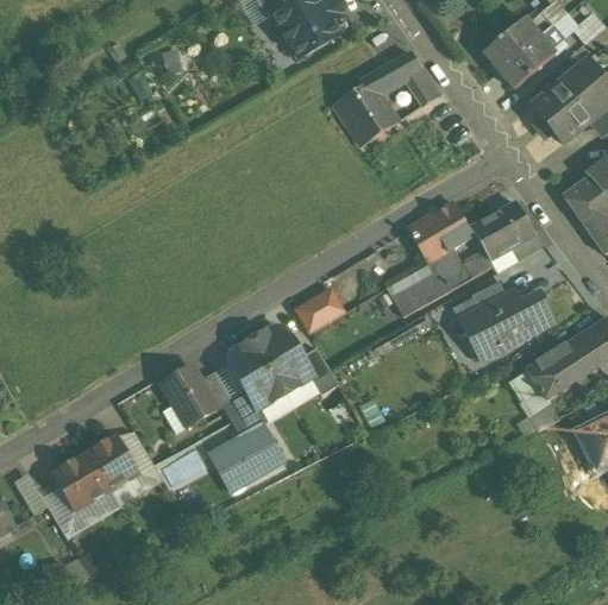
[(257,0),(268,18),(274,16),(273,13),(296,0),(257,0)]
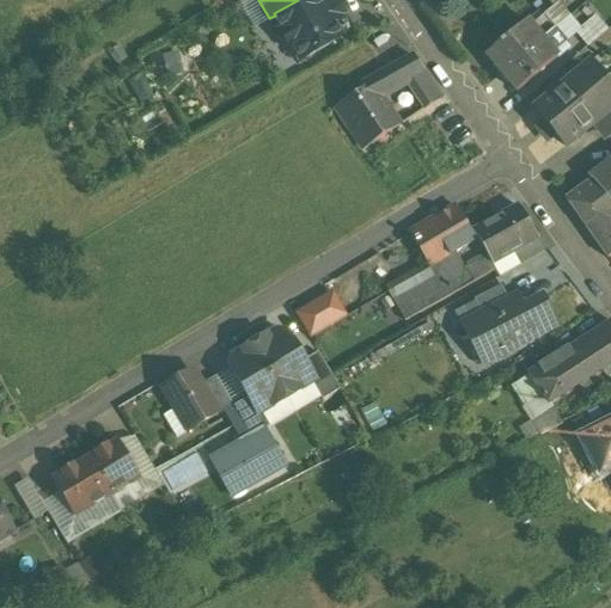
[(298,0),(274,13),(275,16),(282,28),(279,35),(285,45),(293,45),(301,59),(342,35),(335,22),(343,17),(333,0),(329,0),(324,4),(322,0),(298,0)]
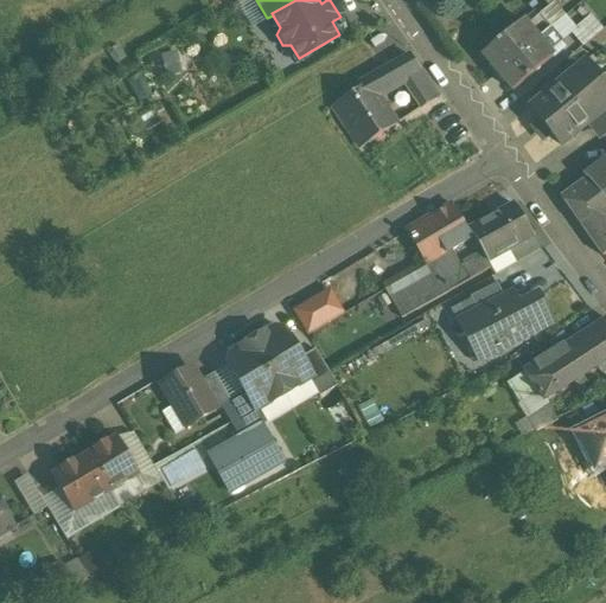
[(540,13),(528,24),(538,37),(550,26),(540,13)]
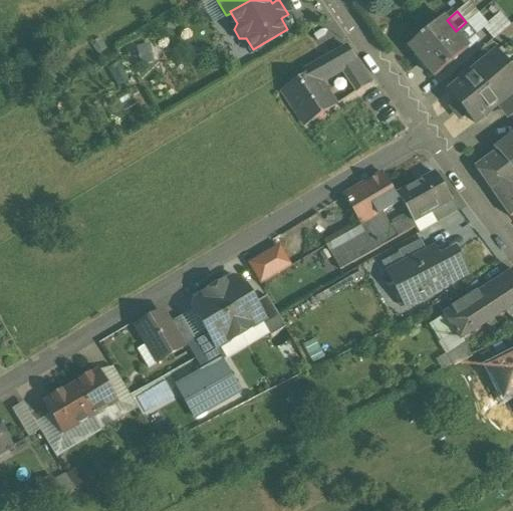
[(500,11),(484,25),(494,38),(510,23),(500,11)]
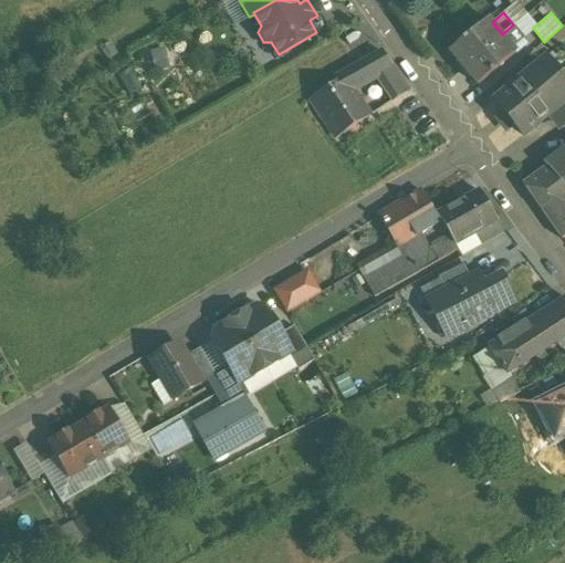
[(488,18),(450,49),(464,65),(502,34),(492,22),(488,18)]
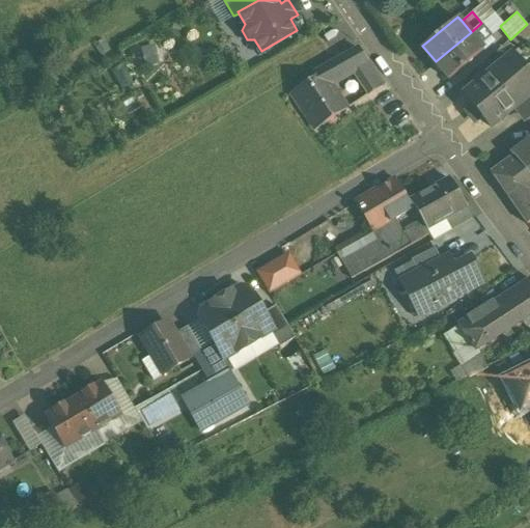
[(481,23),(471,32),(481,44),(492,35),(481,23)]
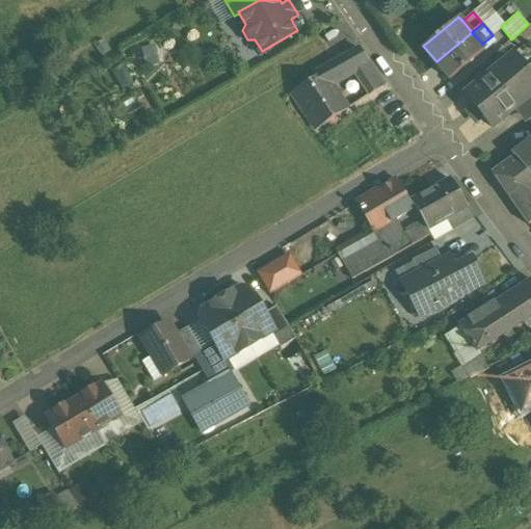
[(472,32),(436,61),(450,78),(485,48),(482,44),(472,32)]
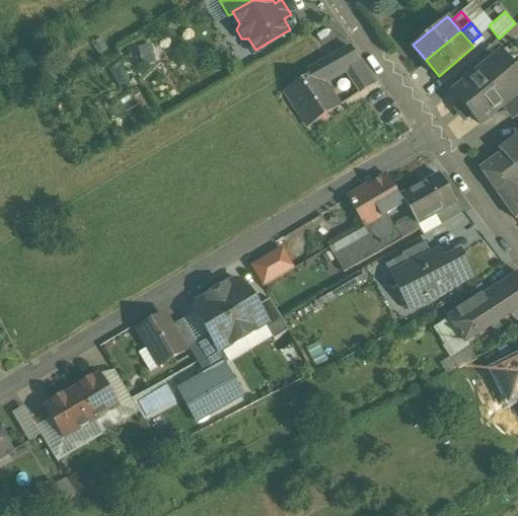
[(351,46),(311,68),(312,71),(319,81),(325,77),(345,66),(359,59),(351,46)]
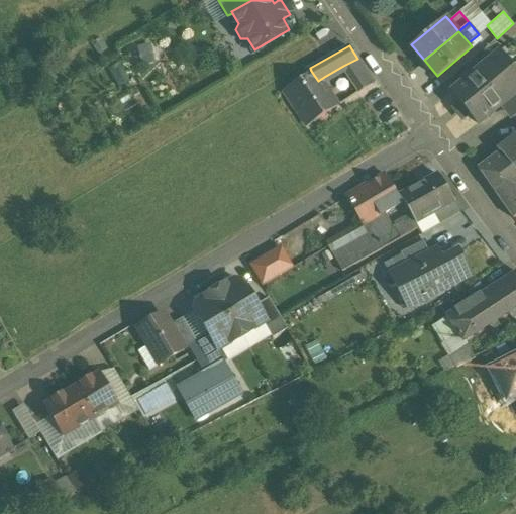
[(496,56),(453,91),(461,101),(460,102),(459,112),(469,113),(471,112),(479,121),(504,100),(515,91),(515,73),(514,72),(504,71),(500,74),(491,63),(497,58),(496,56)]
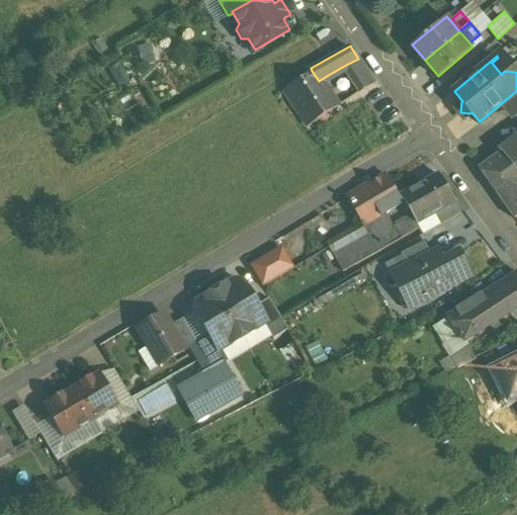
[(358,59),(344,66),(360,90),(374,81),(358,59)]
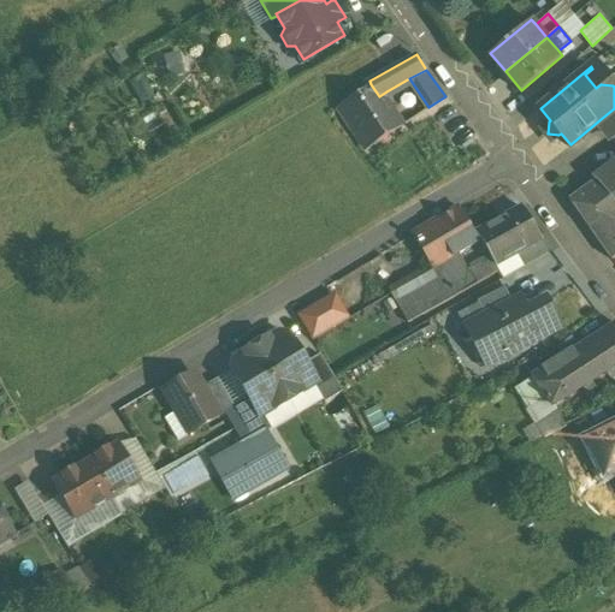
[(371,84),(338,105),(367,147),(400,126),(379,96),(371,84)]
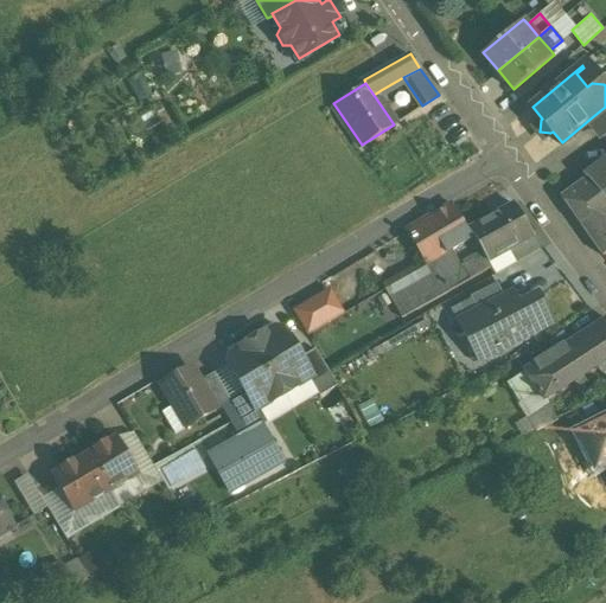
[(605,107),(592,117),(604,134),(605,133),(605,107)]
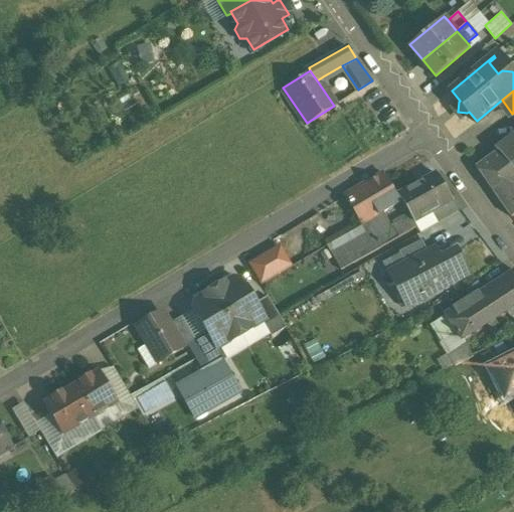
[(513,134),(497,147),(513,171),(513,134)]
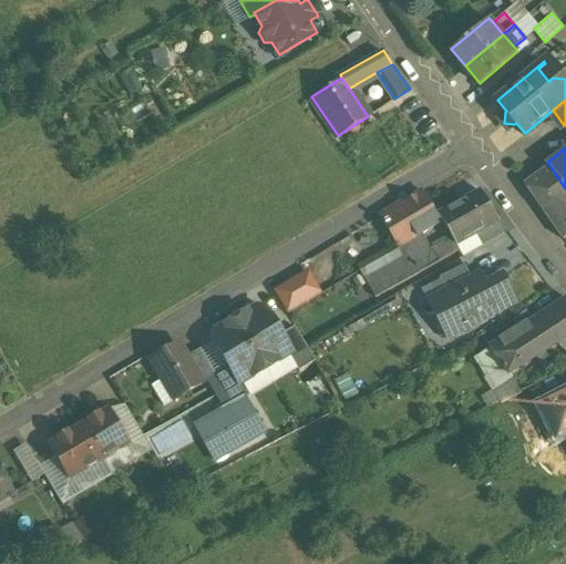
[(565,211),(559,202),(565,197),(565,188),(547,162),(546,163),(548,166),(524,183),(564,237),(565,235),(565,211)]
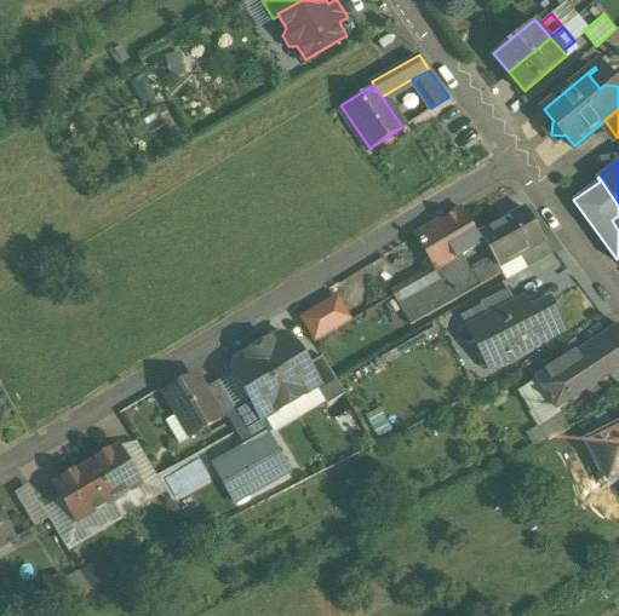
[(463,207),(418,232),(423,241),(422,242),(423,245),(425,243),(440,268),(462,254),(483,241),(479,234),(463,207)]
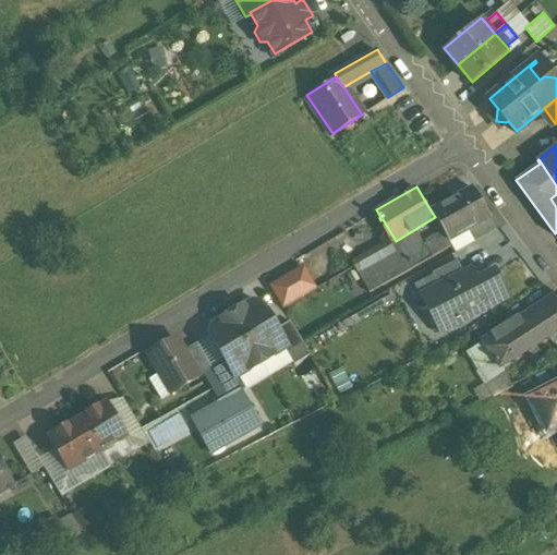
[(473,186),(431,210),(435,217),(449,239),(468,229),(491,216),(473,186)]
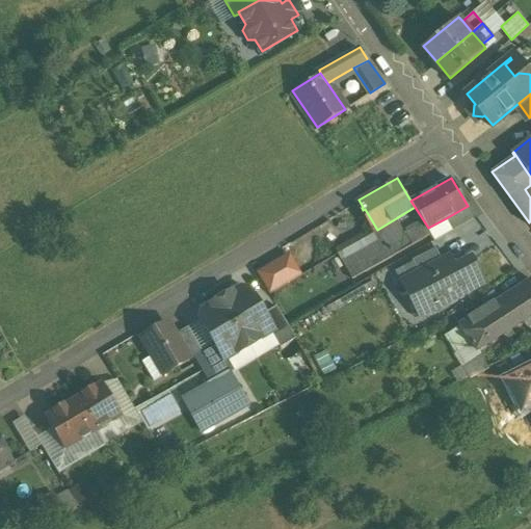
[(468,206),(446,218),(452,229),(474,217),(468,206)]
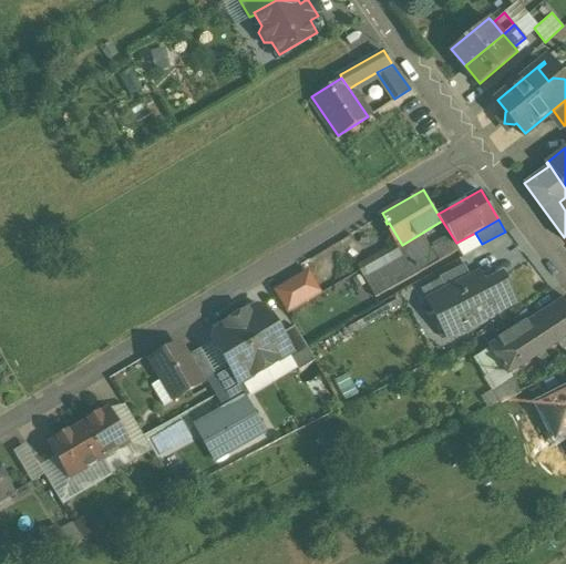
[(403,247),(361,269),(376,296),(433,264),(425,252),(432,248),(422,233),(402,245),(403,247)]
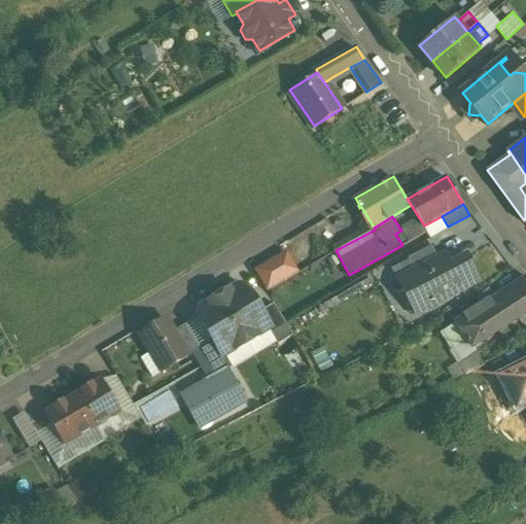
[(442,216),(424,225),(427,231),(431,237),(448,226),(442,216)]
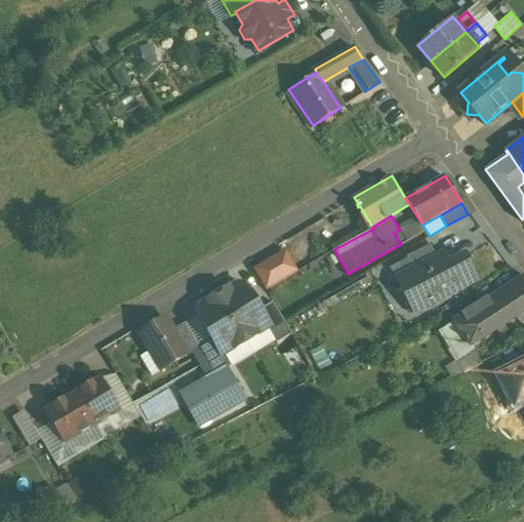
[(400,230),(394,233),(401,244),(426,230),(422,225),(418,218),(400,230)]
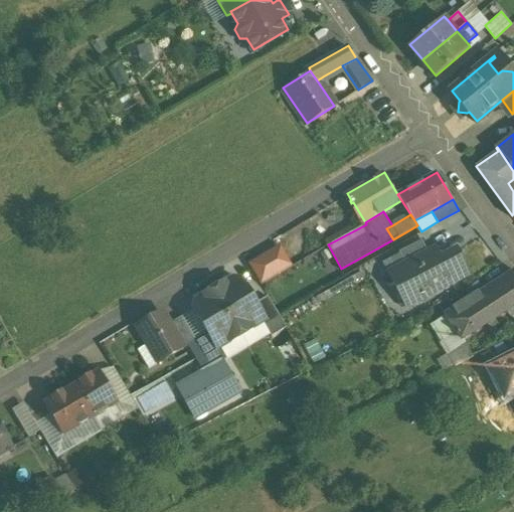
[(283,239),(246,261),(260,284),(297,262),(283,239)]
